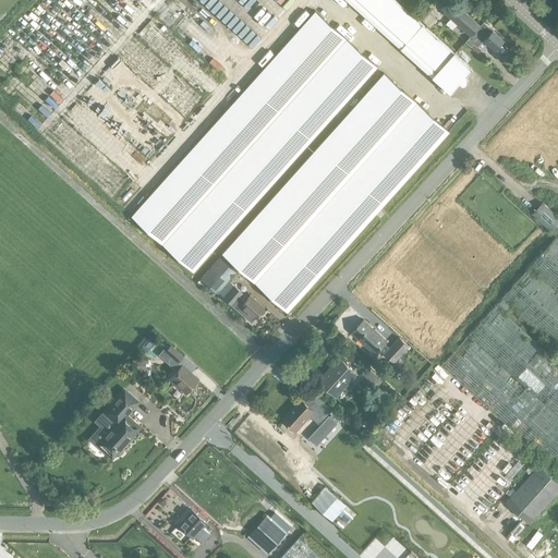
[(0,0),(0,14),(12,0),(0,0)]
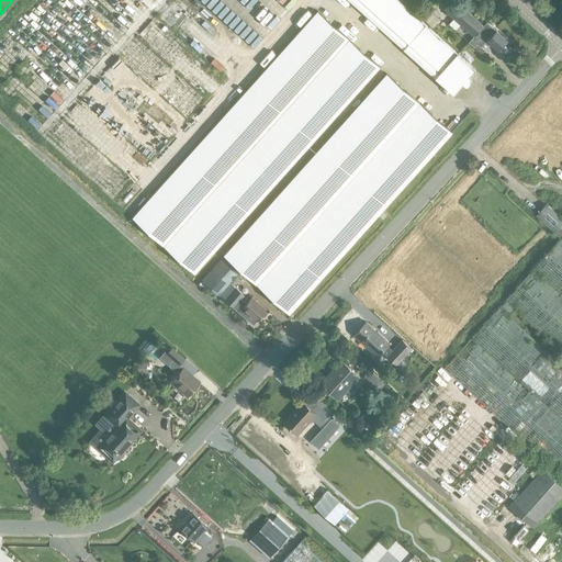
[(360,0),(439,71),(435,77),(452,93),(462,82),(463,85),(467,85),(471,81),(471,78),(469,76),(475,68),(457,52),(457,53),(398,0),(360,0)]
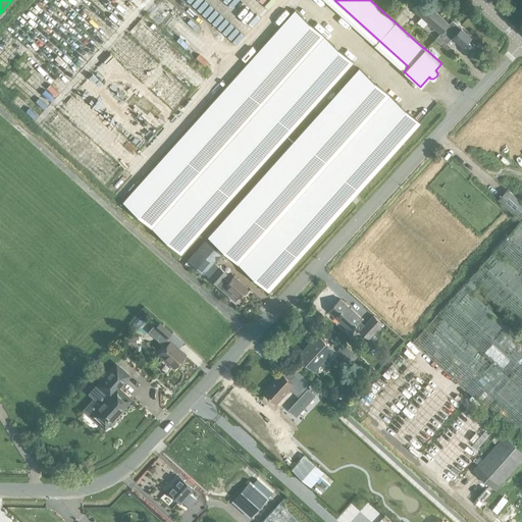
[(424,1),(414,11),(421,17),(416,22),(434,39),(439,43),(441,41),(446,44),(452,37),(462,47),(471,37),(460,27),(459,28),(452,20),(449,23),(424,1)]
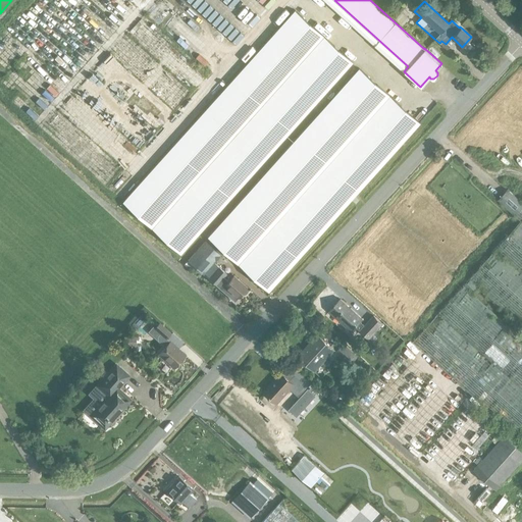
[(295,9),(122,202),(180,253),(311,107),(352,61),(295,9)]
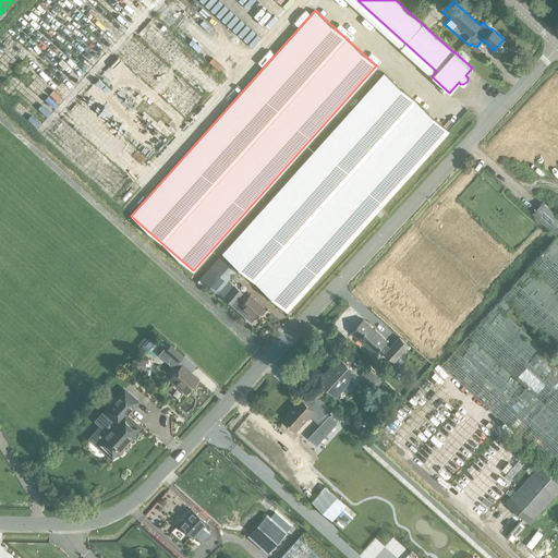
[(437,19),(427,10),(420,19),(429,27),(437,19)]
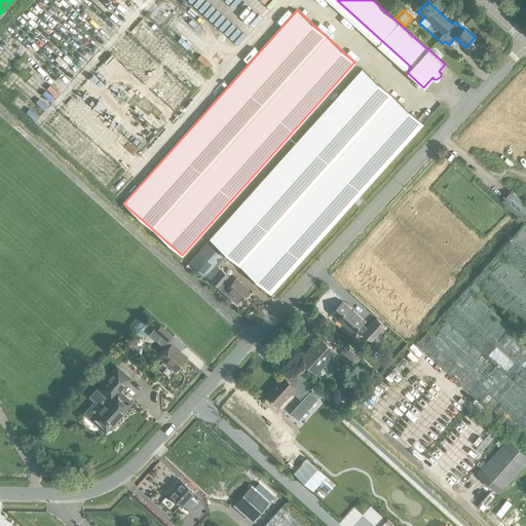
[(362,68),(209,238),(270,294),(385,165),(387,163),(400,149),(402,147),(422,123),(362,68)]
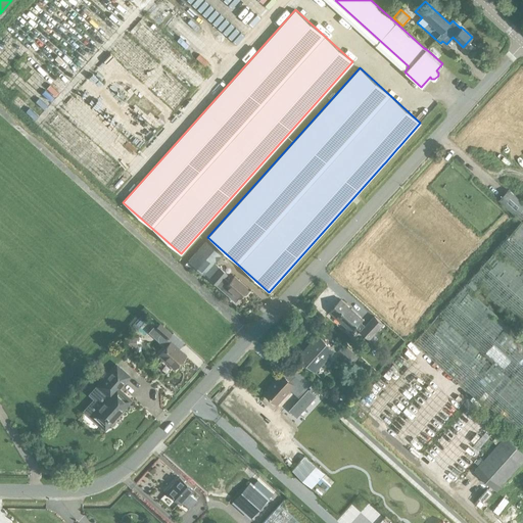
[(516,216),(522,207),(522,201),(511,191),(505,197),(503,196),(500,200),(516,216)]
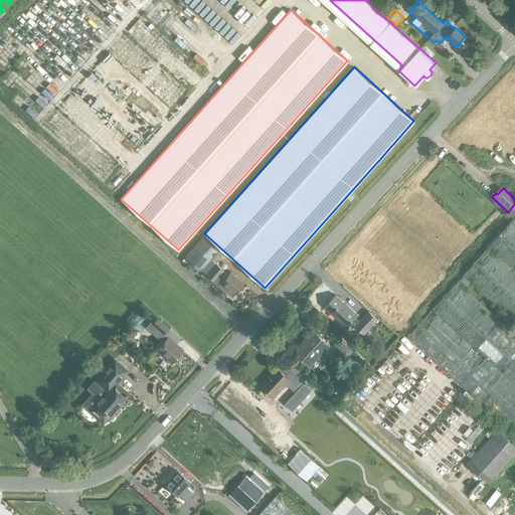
[(514,216),(507,224),(407,337),(507,426),(514,417),(514,332),(466,289),(467,288),(469,285),(472,282),(514,321),(514,216)]
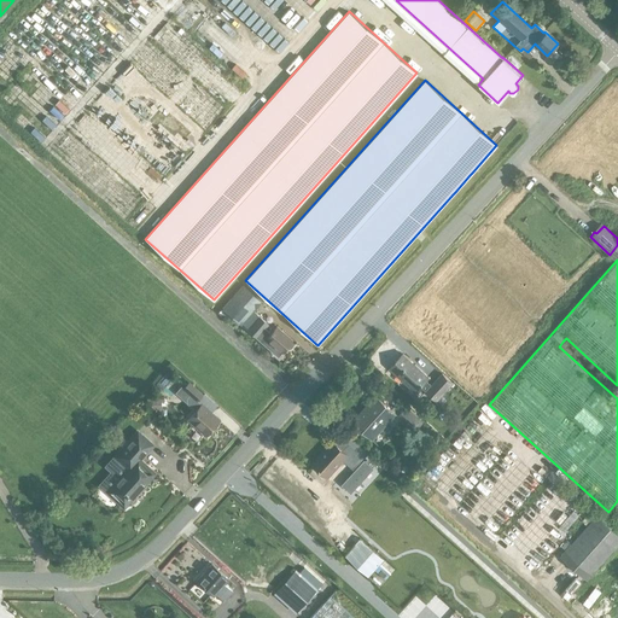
[(267,322),(257,315),(252,310),(261,301),(243,284),(221,308),(240,325),(242,324),(246,327),(273,351),(275,349),(279,351),(291,338),(275,325),(269,332),(263,326),(267,322)]
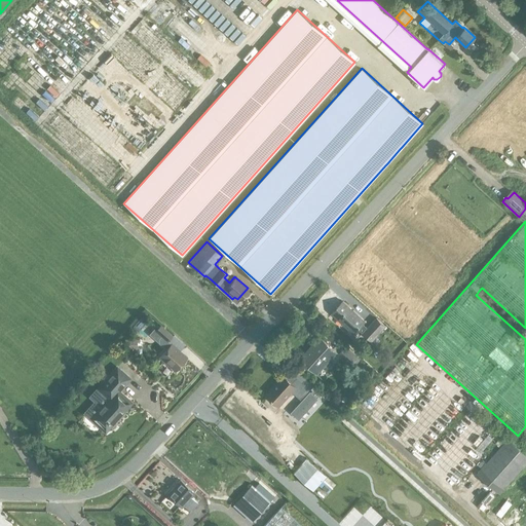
[(358,328),(362,331),(372,340),(385,326),(376,317),(367,328),(362,323),(365,320),(342,300),(331,313),(352,333),(358,328)]
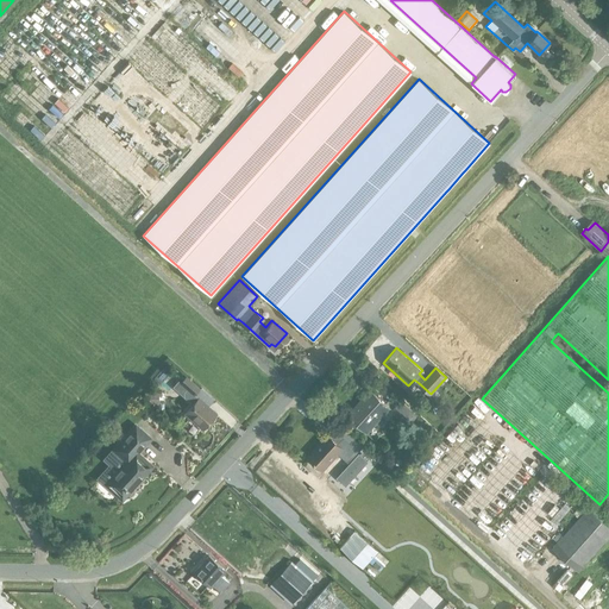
[(164,366),(154,378),(161,384),(170,372),(164,366)]
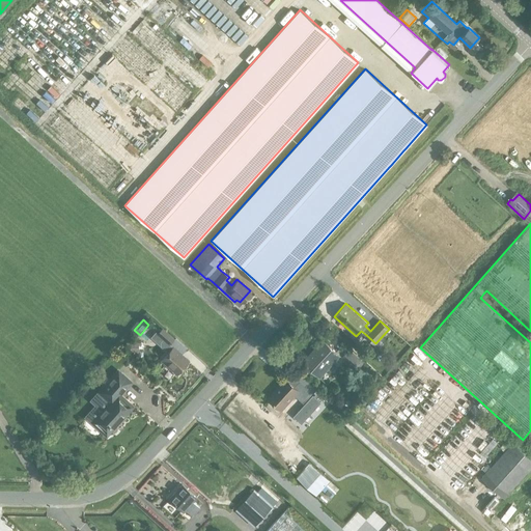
[(163,328),(158,334),(169,343),(174,338),(163,328)]
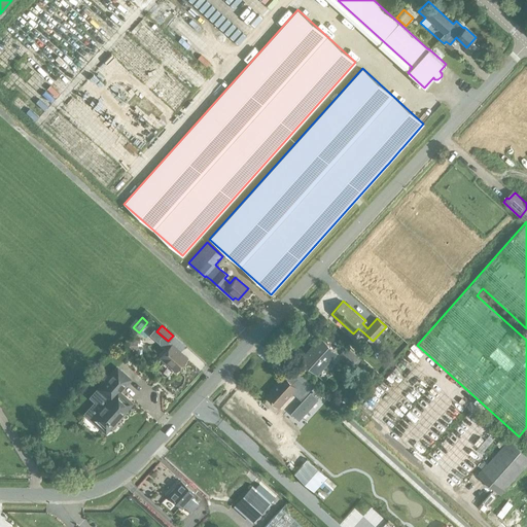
[(317,375),(338,352),(319,337),(300,359),(317,375)]
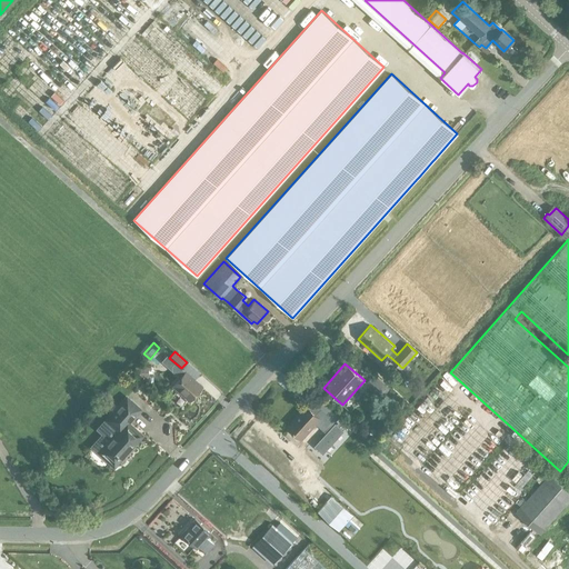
[(432,380),(439,372),(432,368),(427,375),(432,380)]
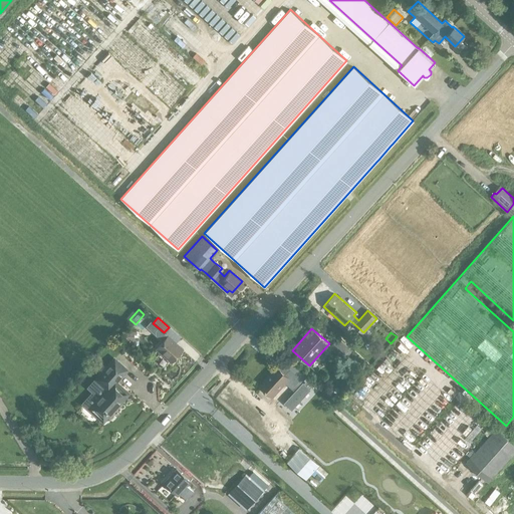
[(168,336),(157,348),(172,361),(174,359),(176,359),(178,357),(178,355),(183,349),(168,336)]
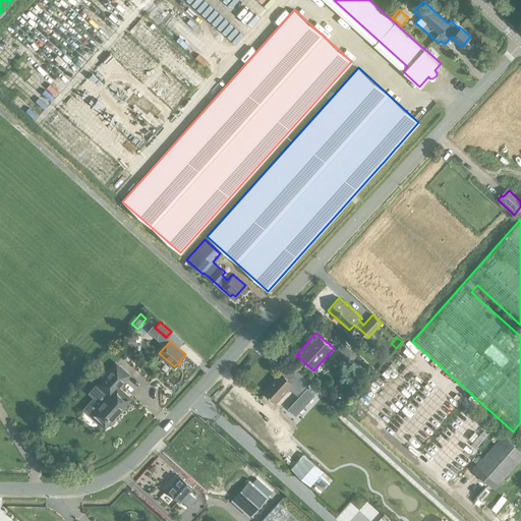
[(348,364),(356,355),(342,343),(334,351),(348,364)]
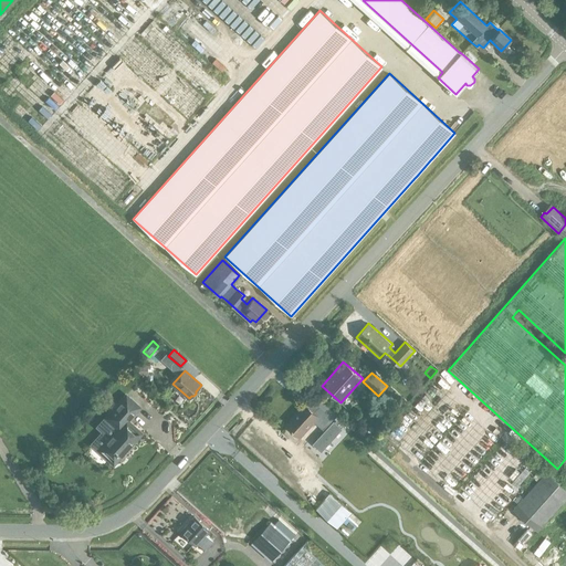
[(114,467),(144,432),(129,419),(140,406),(126,392),(103,417),(95,427),(101,431),(90,444),(96,450),(114,467)]
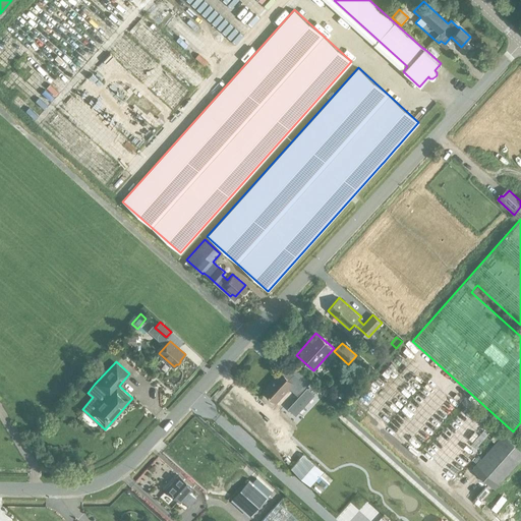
[(277,403),(290,389),(294,384),(290,380),(281,371),(264,390),(277,403)]
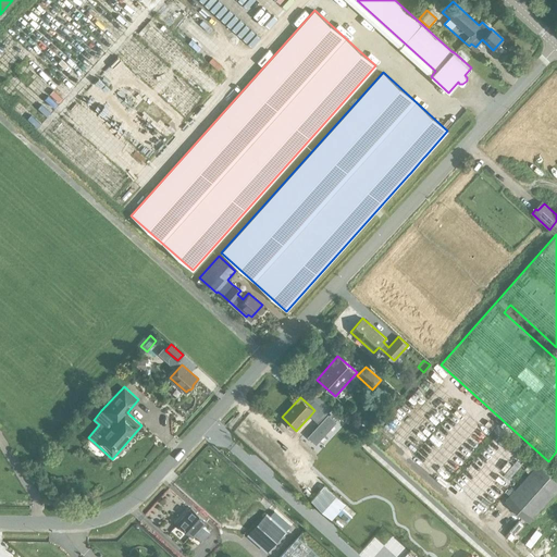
[(314,401),(310,406),(314,410),(310,416),(316,421),(325,410),(314,401)]
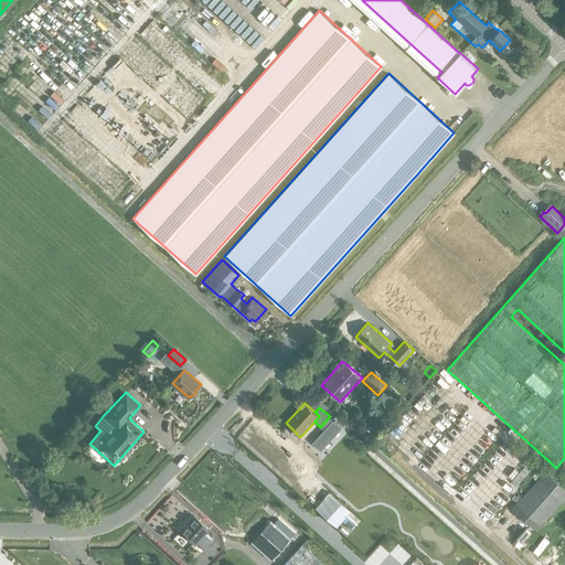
[(341,428),(333,419),(312,443),(320,450),(341,428)]
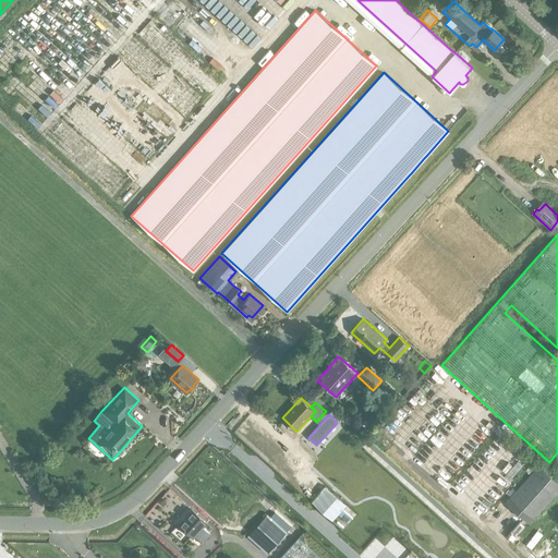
[(509,481),(522,465),(518,461),(505,476),(509,481)]
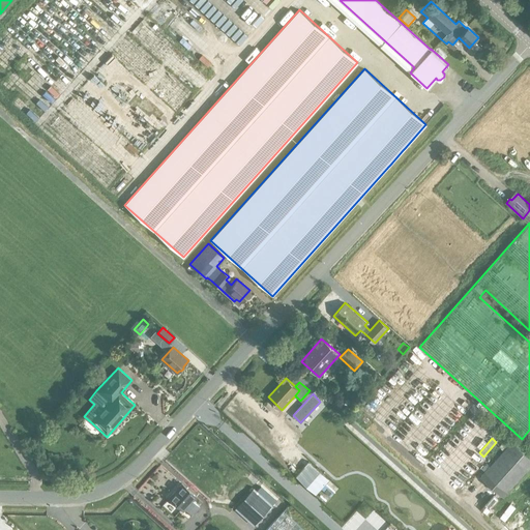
[(504,498),(529,468),(529,458),(512,441),(490,466),(486,462),(480,468),(484,471),(480,476),(504,498)]
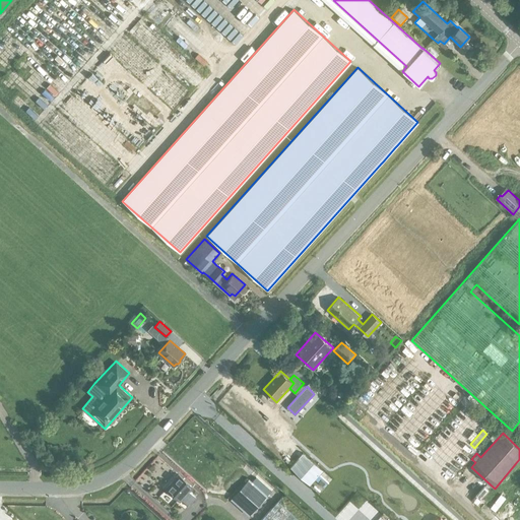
[(278,480),(298,499),(322,519),(343,519),(388,471),(351,439),(322,470),(303,453),(278,480)]
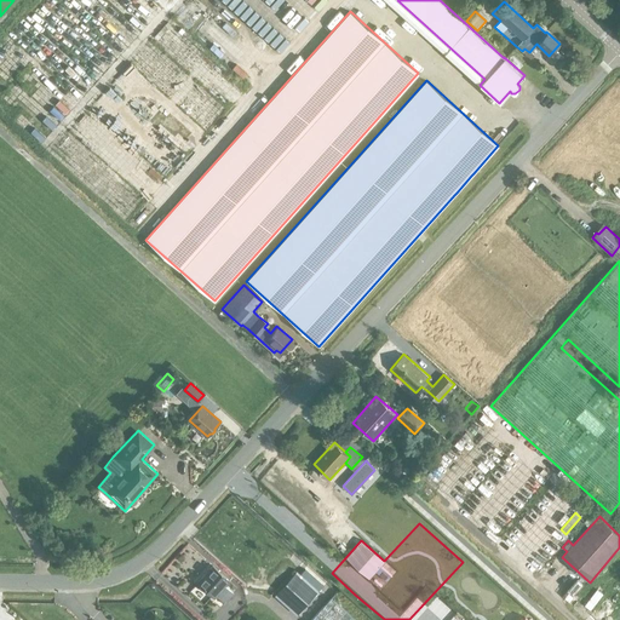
[(225,585),(229,581),(212,566),(197,581),(214,597),(217,596),(220,598),(225,603),(234,593),(229,589),(225,585)]
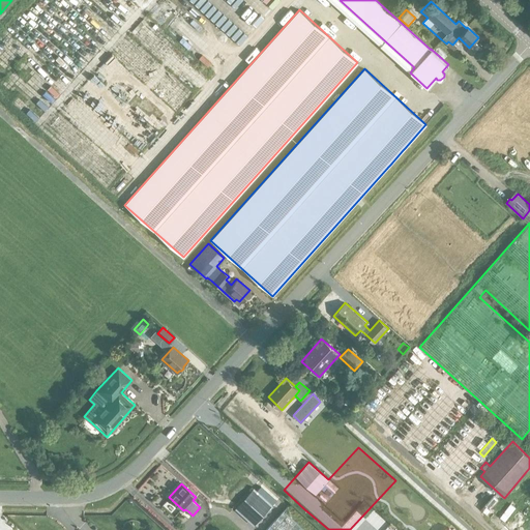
[(271,504),(254,489),(235,509),(253,525),(271,504)]
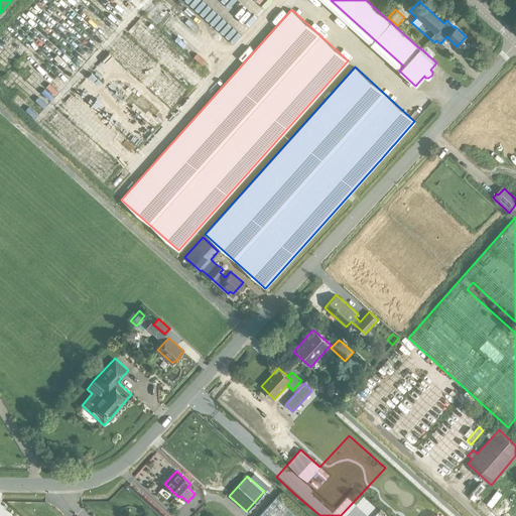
[(495,491),(489,503),(494,505),(500,494),(495,491)]
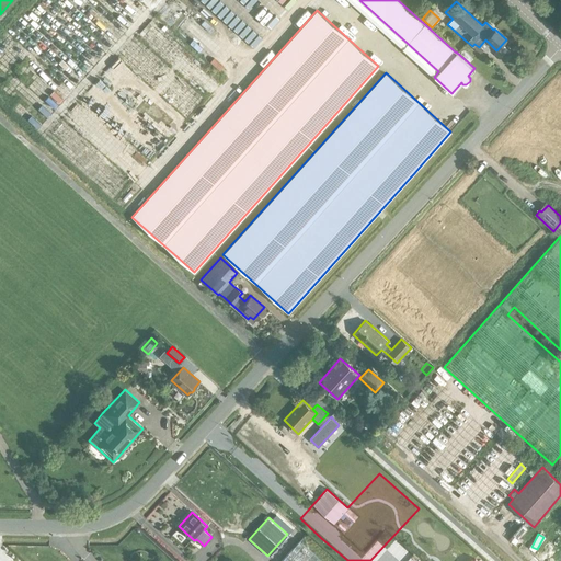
[(322,560),(300,541),(283,560),(322,560)]
